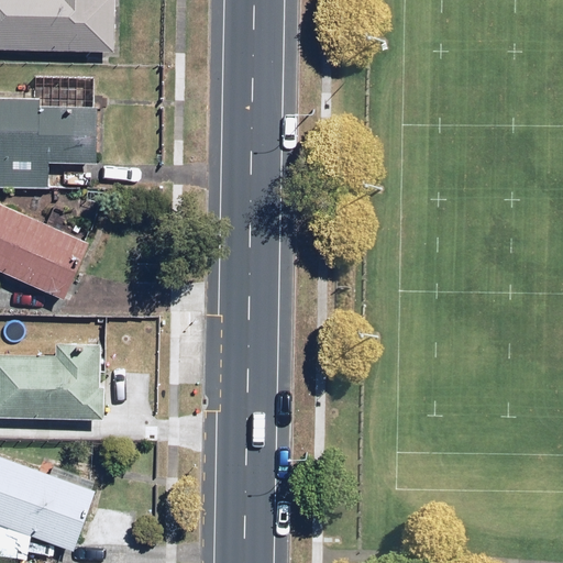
[(0,0),(0,52),(112,57),(113,0),(0,0)]
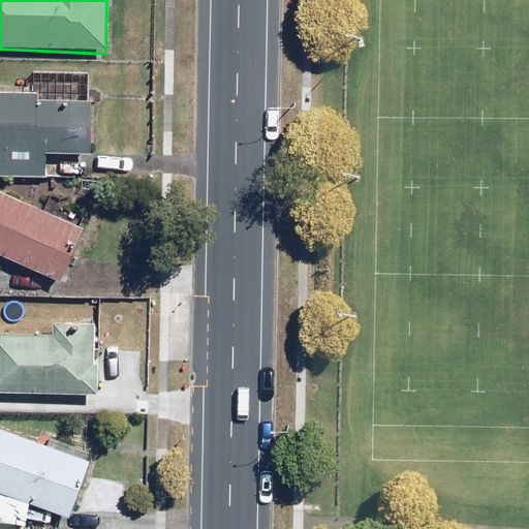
[(36,93),(0,91),(0,176),(45,179),(47,153),(91,155),(93,102),(36,99),(36,93)]
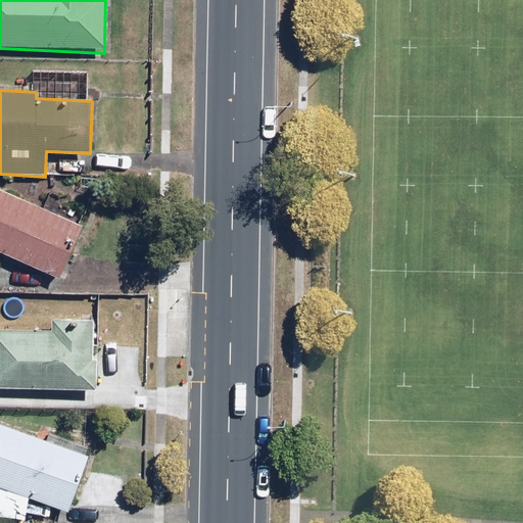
[(83,225),(0,189),(0,253),(60,279),(83,225)]
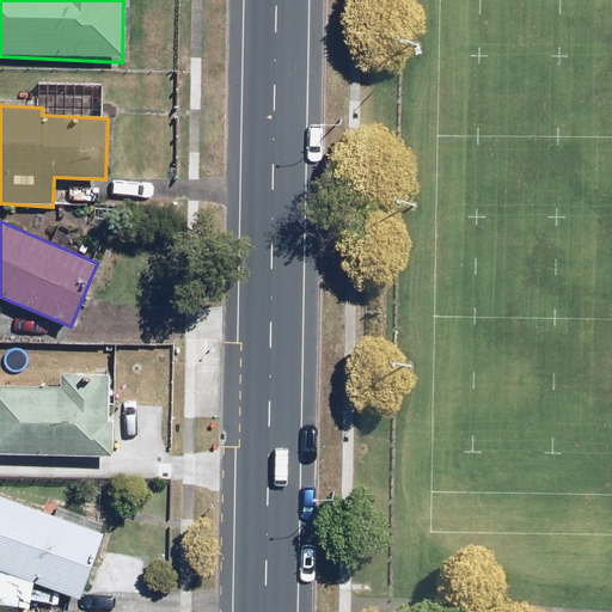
[(0,387),(0,451),(111,457),(112,422),(108,422),(110,378),(62,375),(62,391),(0,387)]
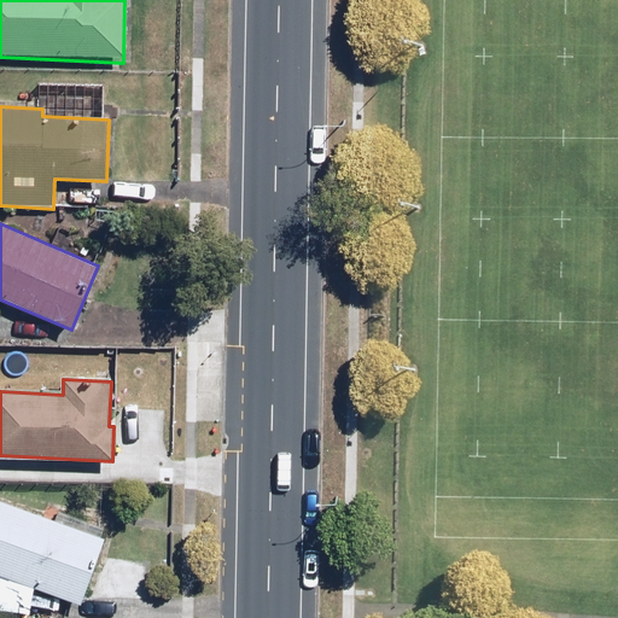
[(0,612),(29,614),(31,587),(81,604),(95,563),(106,529),(48,509),(45,520),(0,503),(0,612)]
